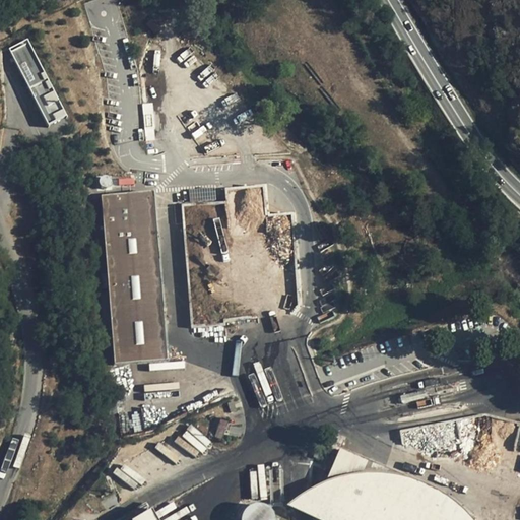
[(47,125),(67,116),(28,38),(9,48),(47,125)]
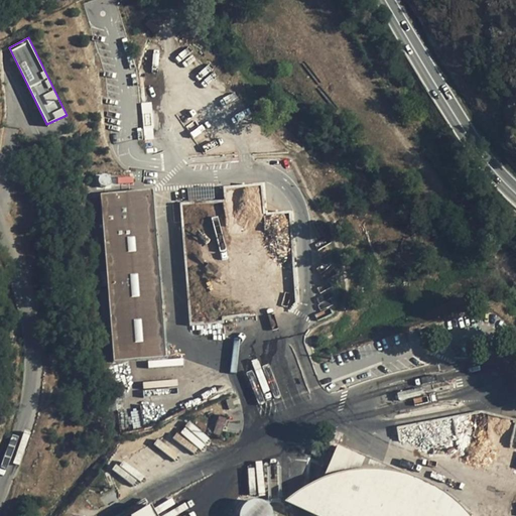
[(151,103),(141,103),(144,139),(154,138),(151,103)]
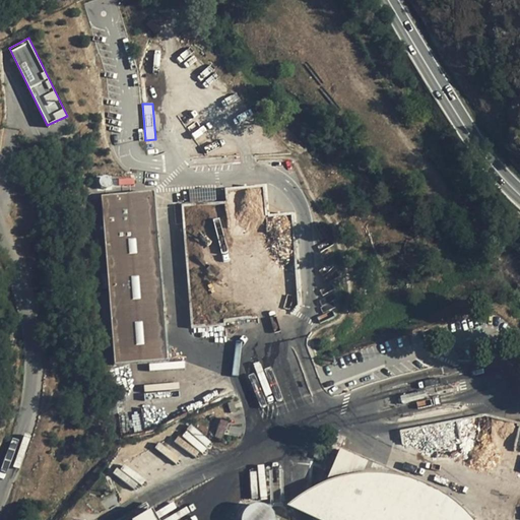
[(100,197),(108,364),(161,361),(157,270),(154,195),(100,197)]
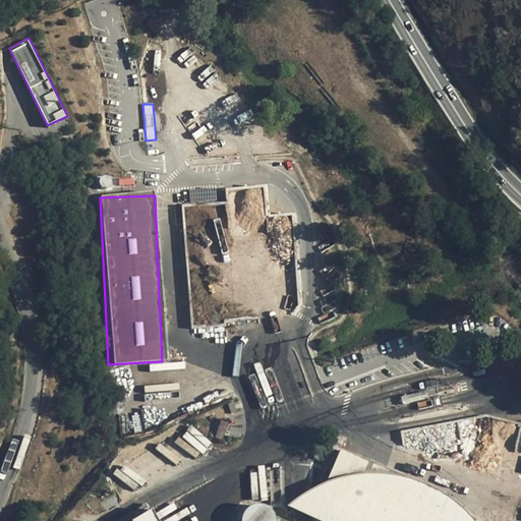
[(223,439),(228,422),(221,420),(216,437),(223,439)]
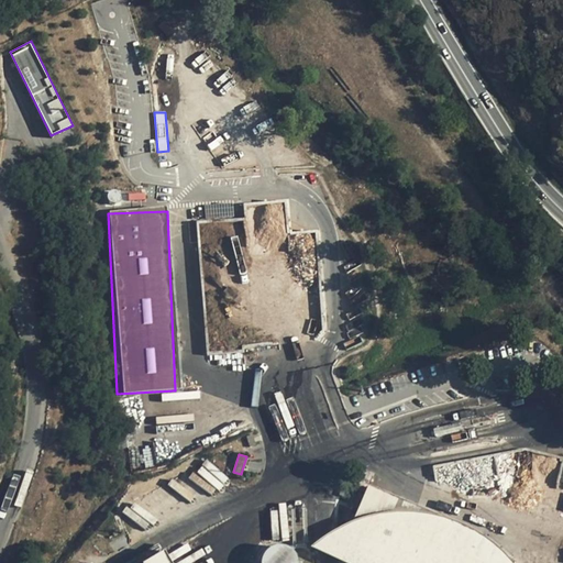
[(449,481),(446,463),(433,464),(434,482),(449,481)]
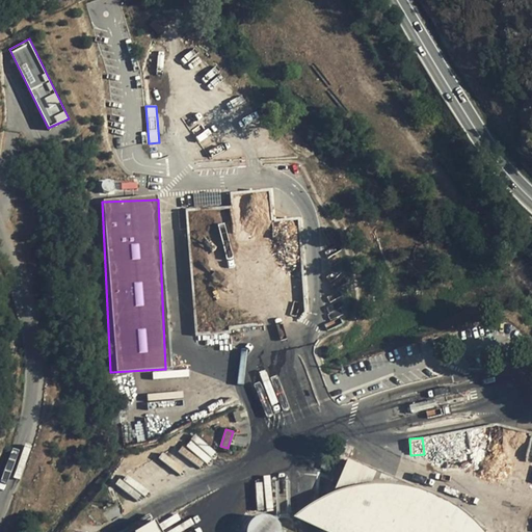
[(303,497),(310,526),(323,531),(486,531),(470,516),(434,496),(351,461),(340,485),(303,497)]
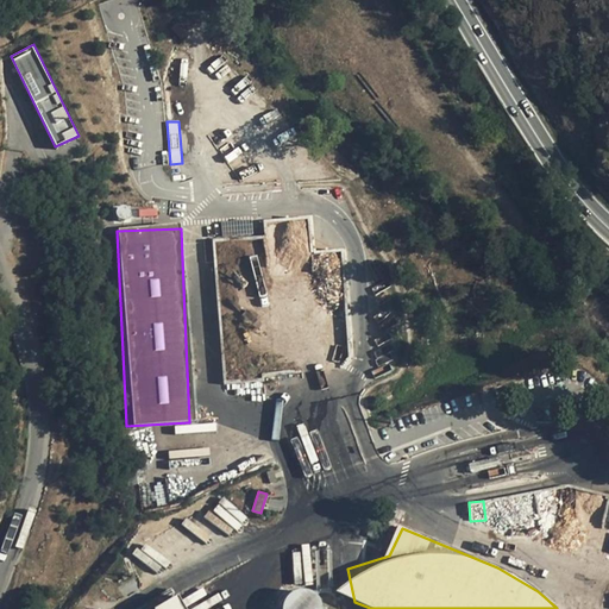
[(355,602),(347,569),(321,586),(355,602)]
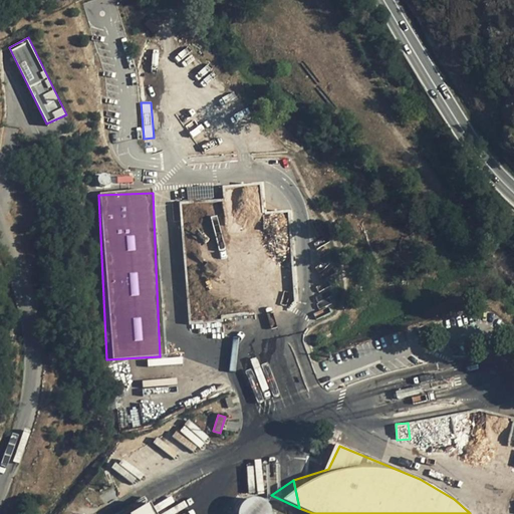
[(493,492),(494,500),(512,496),(509,489),(493,492)]
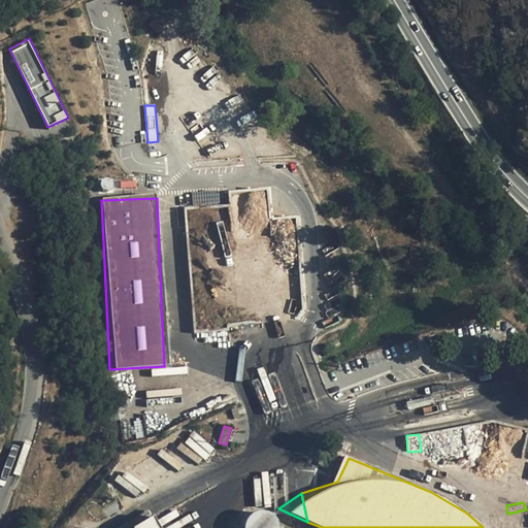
[(276,527),(267,509),(243,522),(245,527),(276,527)]
